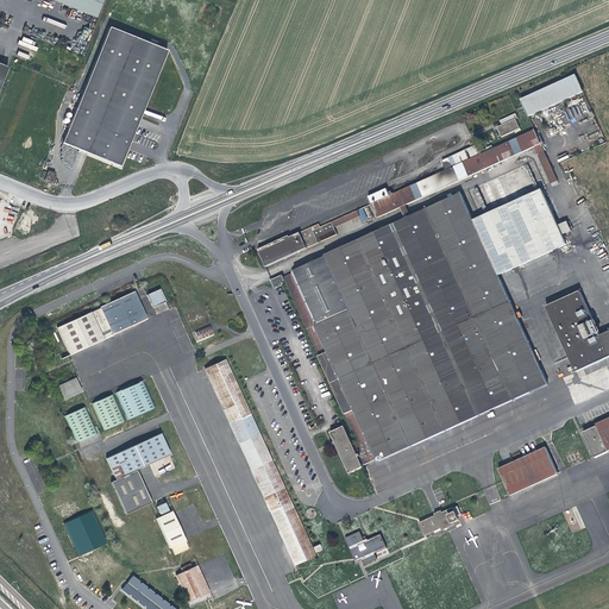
[(48,0),(95,19),(102,0),(48,0)]
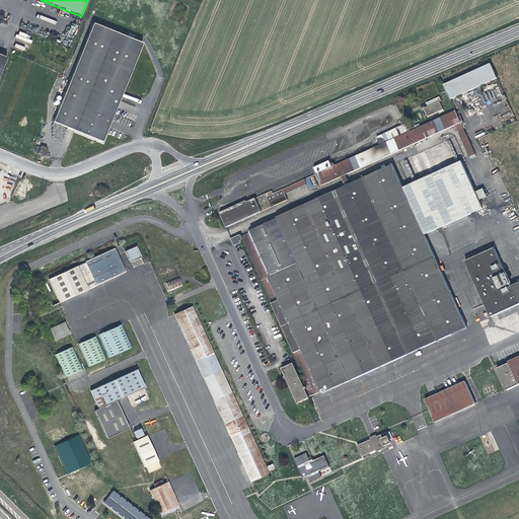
[(101,143),(141,44),(92,24),(52,123),(101,143)]
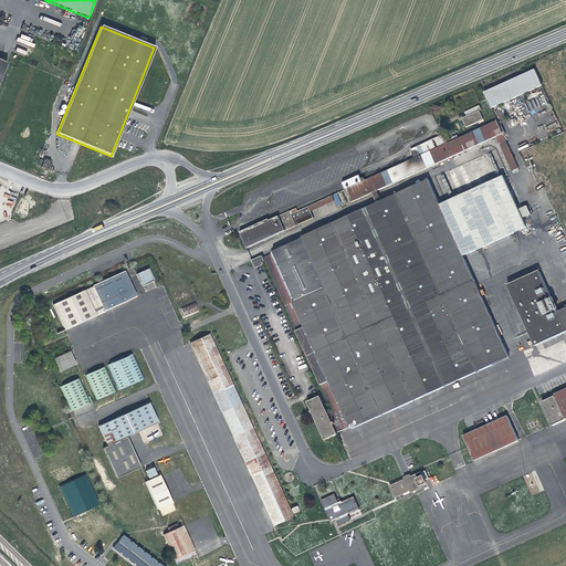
[(21,34),(19,41),(33,48),(35,43),(29,41),(30,38),(21,34)]
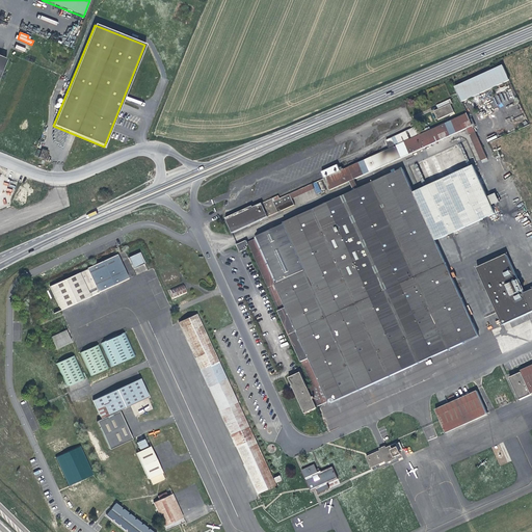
[(510,79),(503,63),(455,86),(462,101),(510,79)]
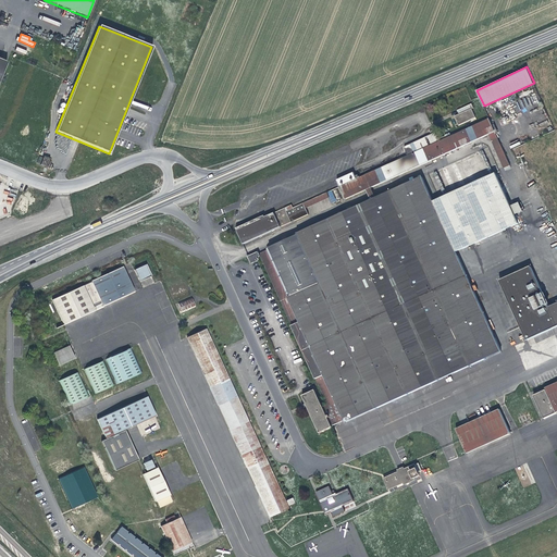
[(474,107),(472,102),(457,109),(459,113),(455,115),(459,125),(477,118),(472,108),(474,107)]
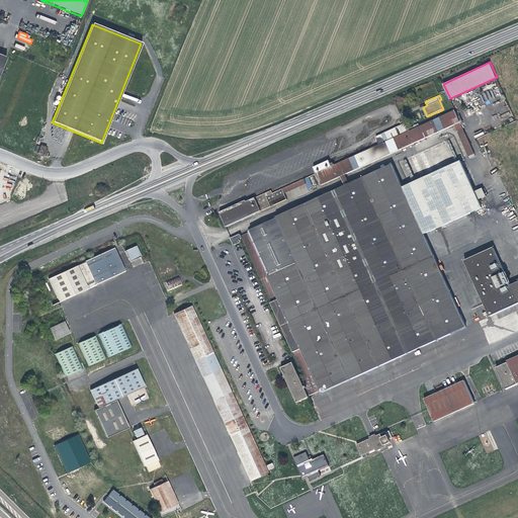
[(466,328),(425,236),(484,209),(480,201),(487,197),(484,189),(476,192),(462,164),(405,190),(393,167),(351,185),(347,176),(355,172),(456,125),(469,157),(476,154),(456,110),(410,132),(407,124),(378,138),(381,145),(344,162),(334,166),(331,160),(320,165),(315,167),(324,185),(342,178),(346,187),(344,188),(277,218),(278,221),(250,234),(251,236),(244,239),(243,236),(232,241),(236,248),(242,246),(241,242),(245,240),(305,376),(300,377),(294,363),(281,369),(296,403),(309,398),(308,396),(319,391),(321,394),(466,328)]
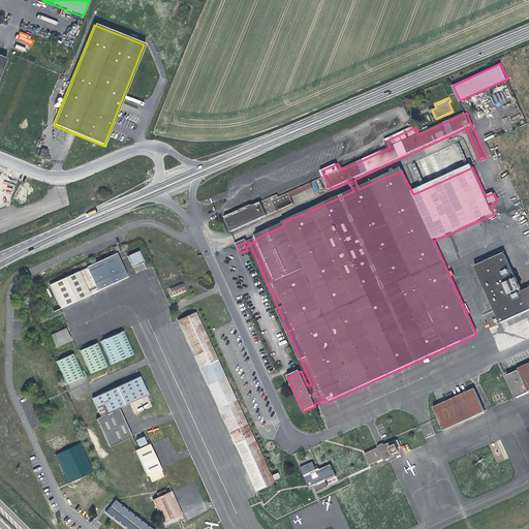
[(39,155),(45,158),(49,151),(42,148),(39,155)]
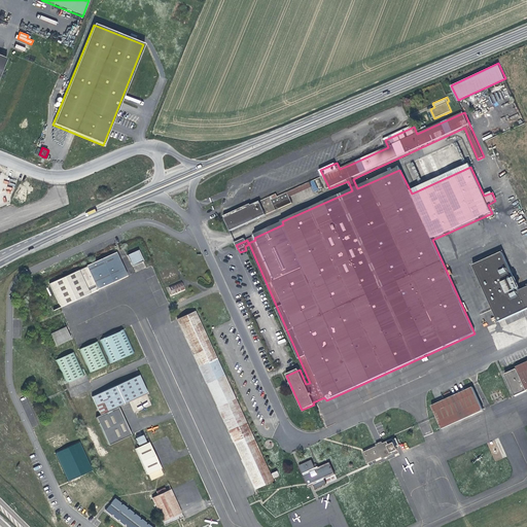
[(11,196),(23,184),(7,168),(0,175),(11,185),(6,191),(11,196)]
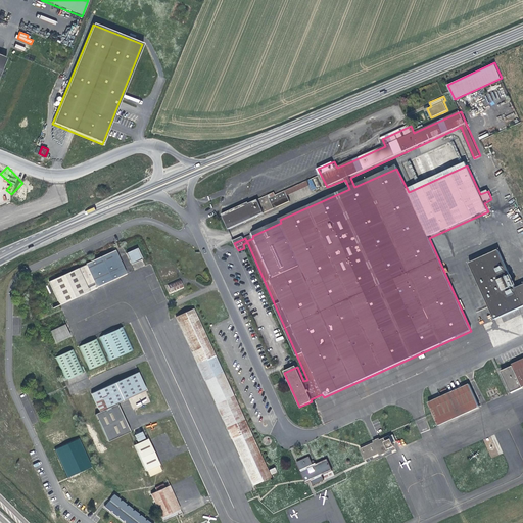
[(288,197),(303,190),(312,187),(310,181),(279,195),(277,192),(250,205),(249,202),(223,215),(230,230),(291,203),(288,197)]
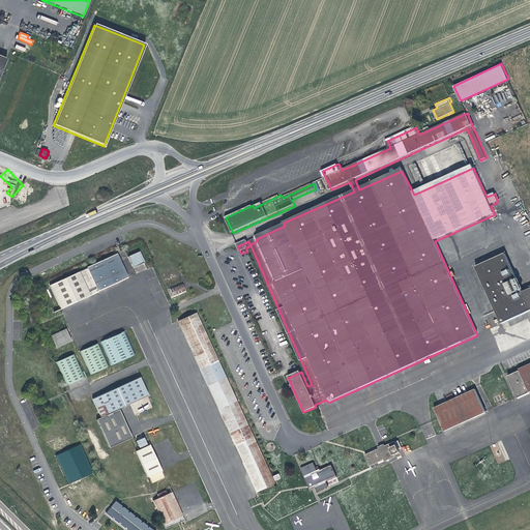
[(144,260),(139,249),(128,255),(134,265),(144,260)]
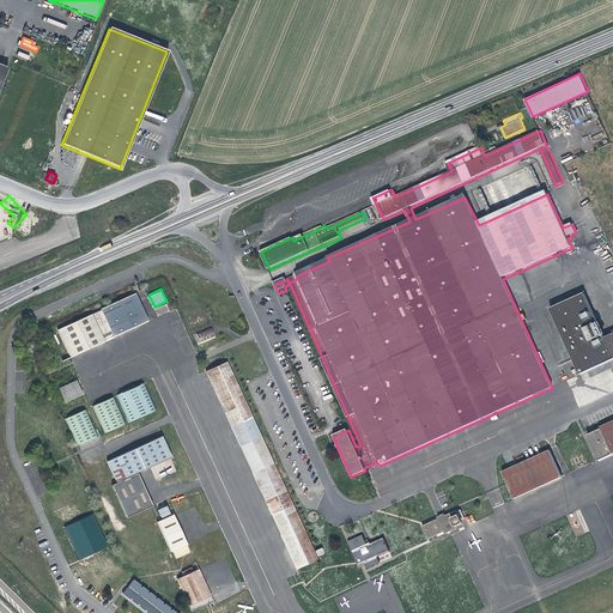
[(102,307),(114,334),(147,319),(134,291),(102,307)]
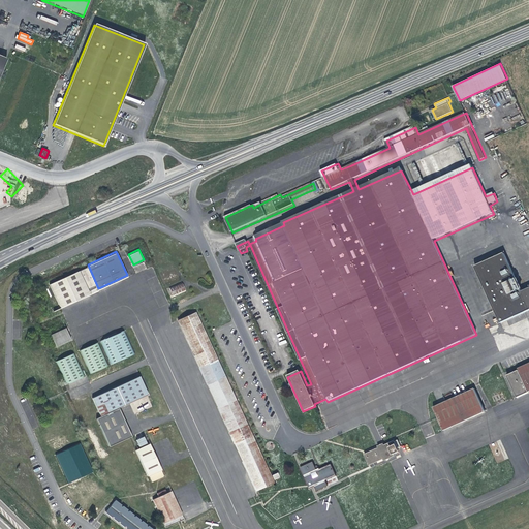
[(477,265),(502,320),(528,308),(528,286),(523,289),(505,252),(477,265)]
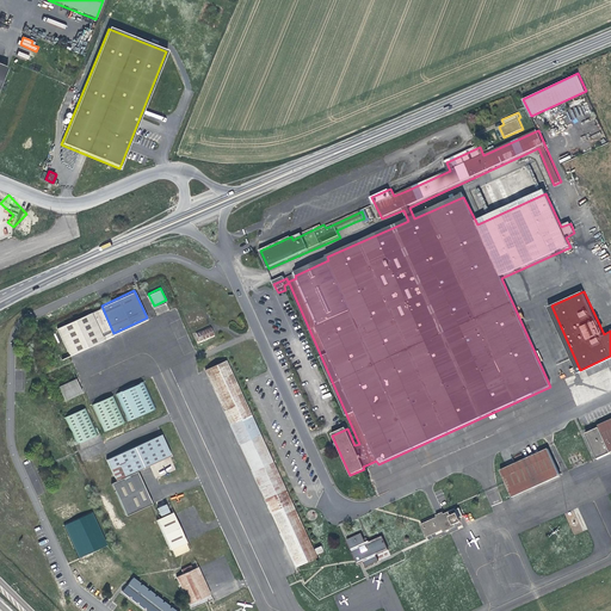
[(104,339),(92,313),(59,328),(72,355),(104,339)]
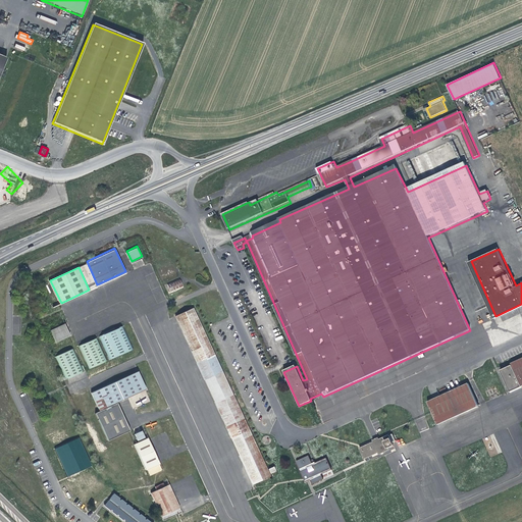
[(184,288),(179,277),(164,283),(169,294),(184,288)]
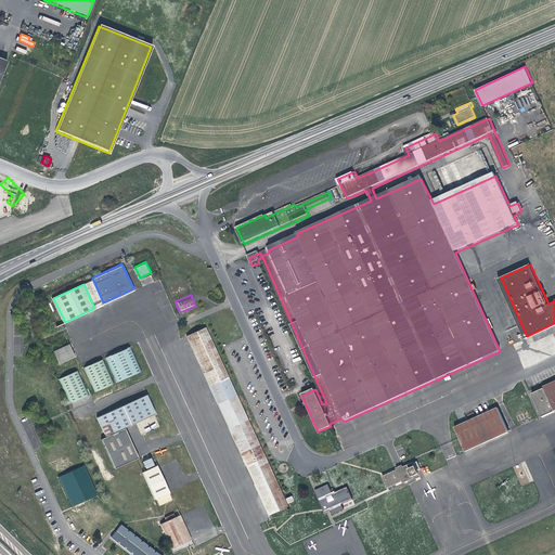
[(268,515),(286,505),(207,327),(188,336),(268,515)]
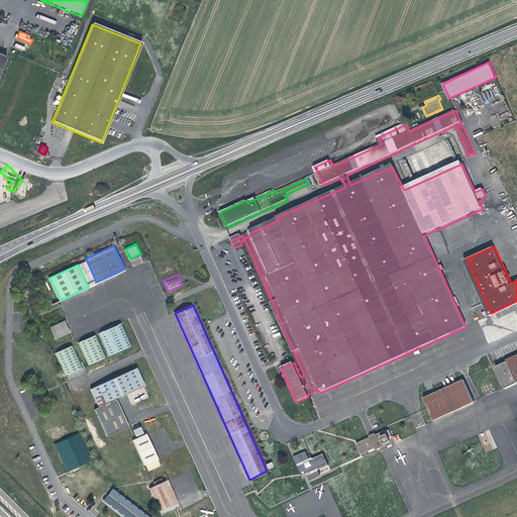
[(64,321),(50,327),(55,339),(69,333),(64,321)]
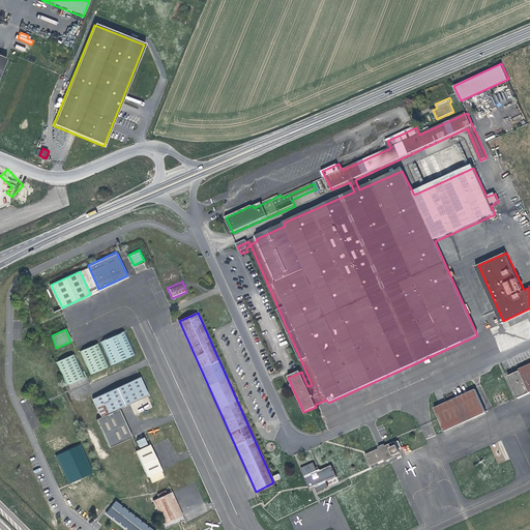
[(133,357),(122,333),(99,344),(109,366),(133,357)]
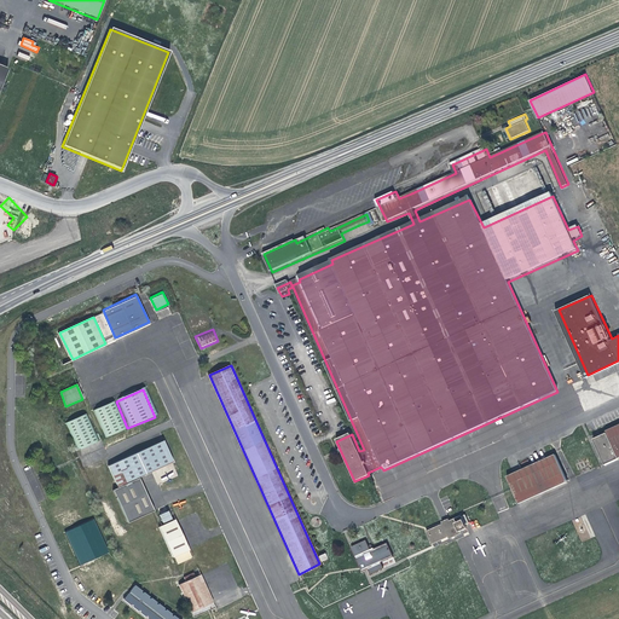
[(92,411),(99,428),(104,439),(123,431),(113,403),(92,411)]
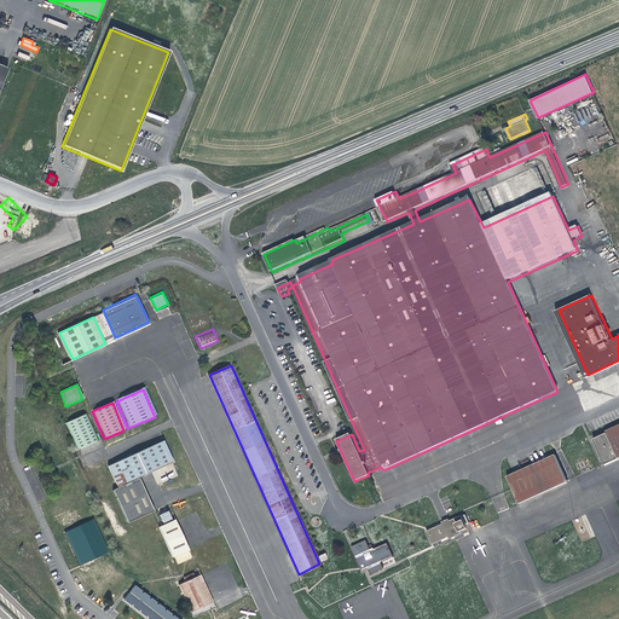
[(96,443),(84,415),(63,422),(75,451),(96,443)]
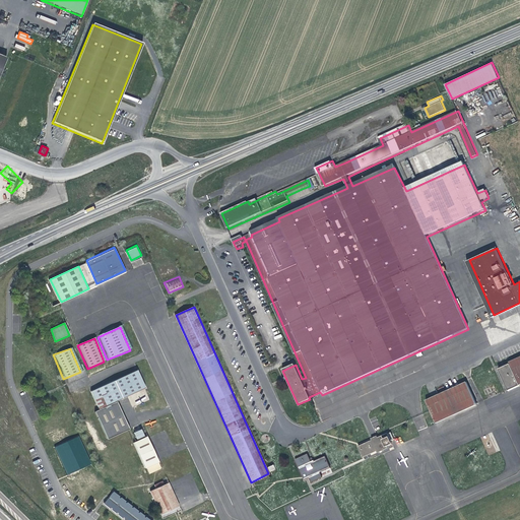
[(519,384),(519,356),(498,368),(507,391),(519,384)]
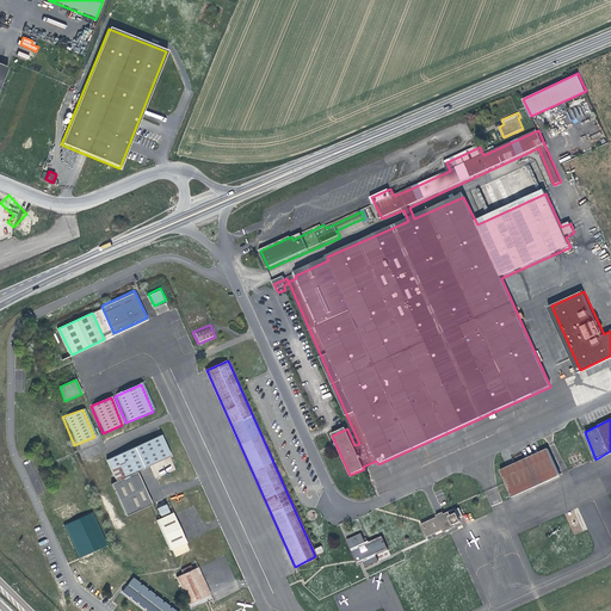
[(136,469),(172,455),(162,434),(107,458),(116,477),(136,469)]
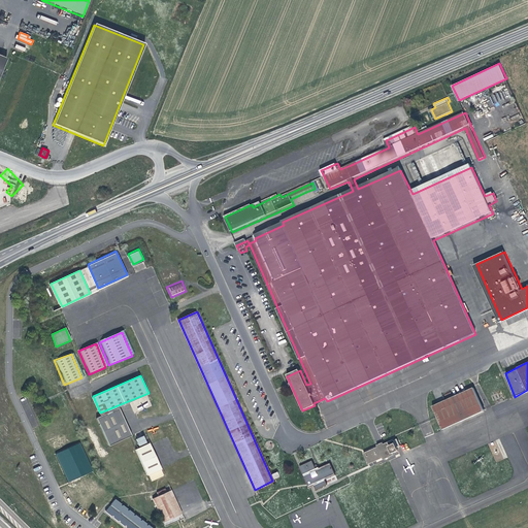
[(470,389),(430,407),(440,430),(482,413),(470,389)]
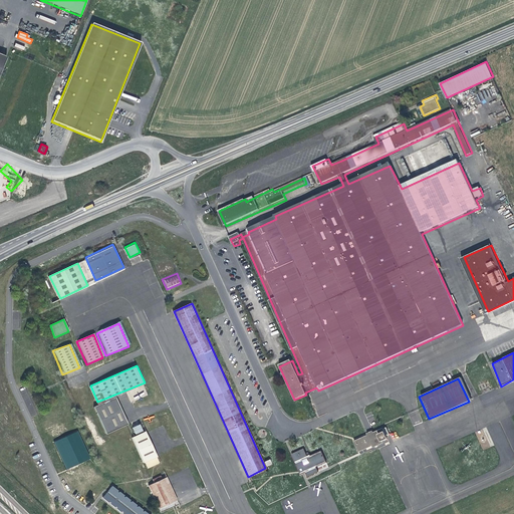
[(127,423),(115,397),(94,406),(106,433),(127,423)]
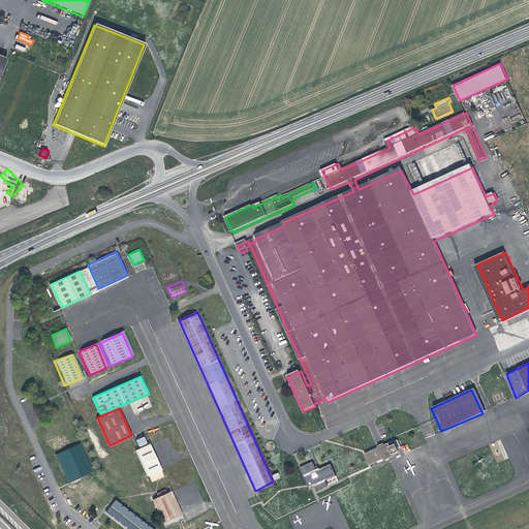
[(144,436),(135,439),(138,446),(146,443),(144,436)]
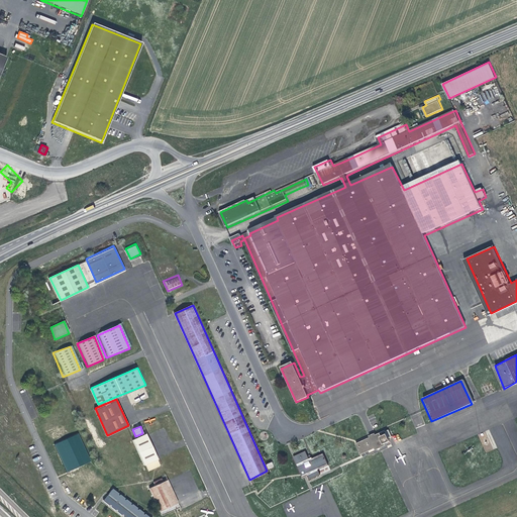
[(79,433),(55,444),(68,473),(91,461),(79,433)]
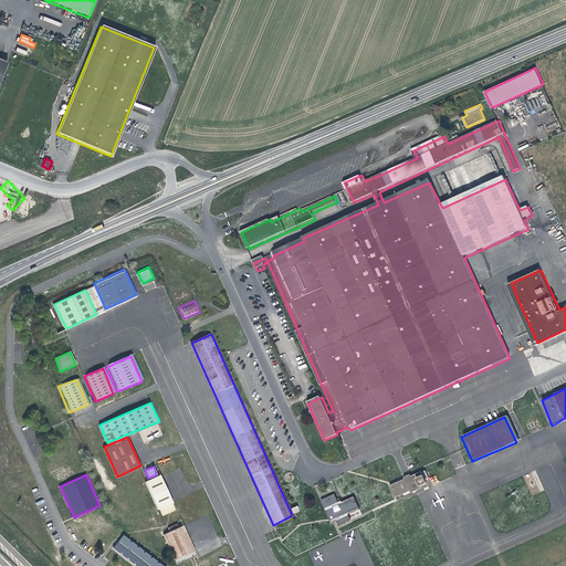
[(160,477),(159,474),(146,481),(158,509),(159,507),(163,515),(175,510),(171,502),(173,502),(160,477)]
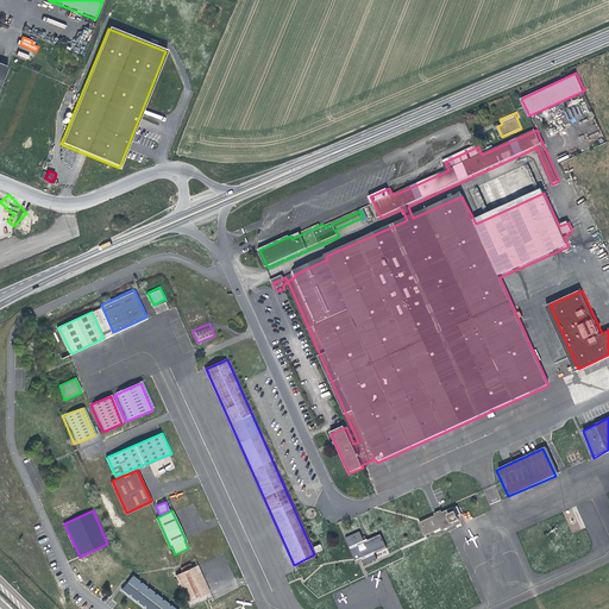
[(363,559),(365,563),(377,558),(375,552),(388,546),(383,533),(365,540),(360,531),(346,537),(357,560),(363,559)]
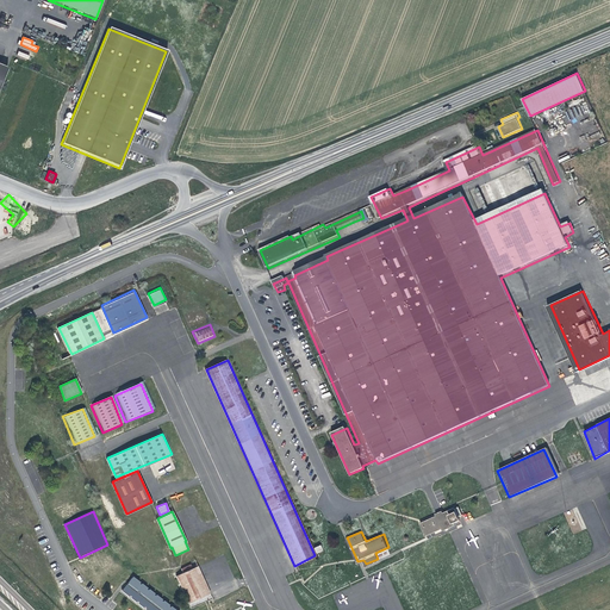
[(199,567),(178,576),(191,605),(212,597),(199,567)]
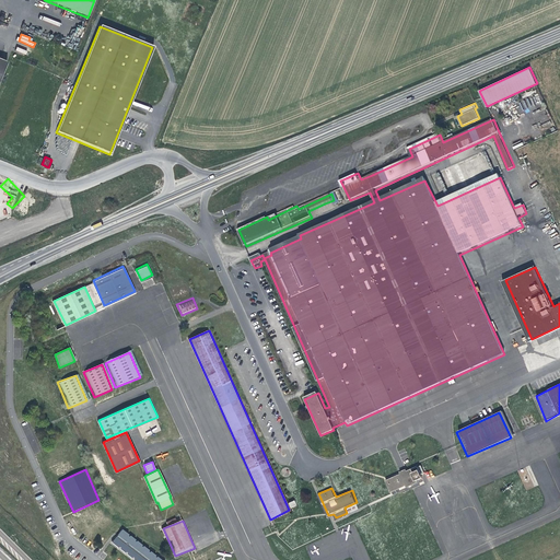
[(161,559),(124,529),(115,540),(139,559),(161,559)]
